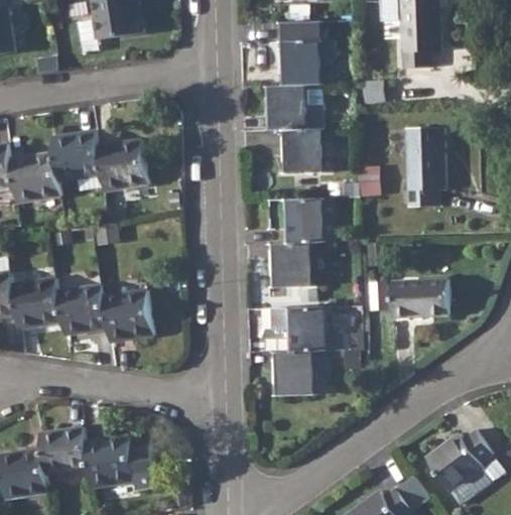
[(77,21),(80,40),(96,38),(140,31),(135,0),(89,0),(93,20),(77,21)]
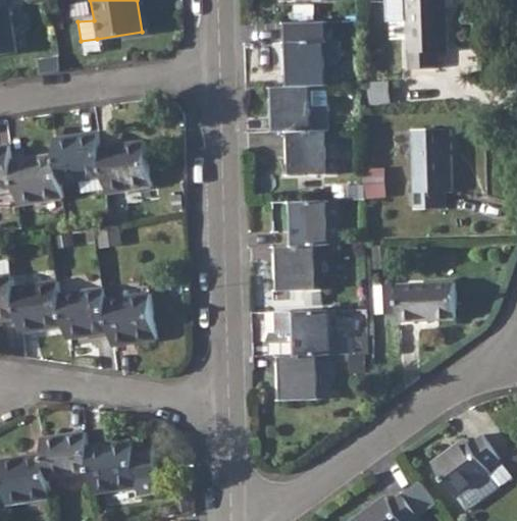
[(405,19),(407,68),(434,67),(434,51),(444,51),(442,0),(383,0),(384,20),(405,19)]
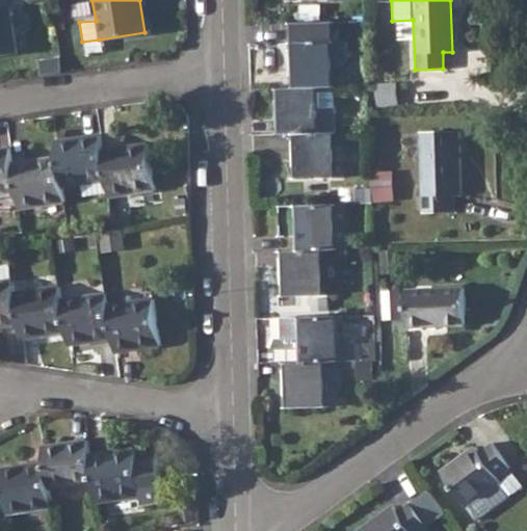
[(0,53),(12,52),(6,7),(0,8),(0,53)]
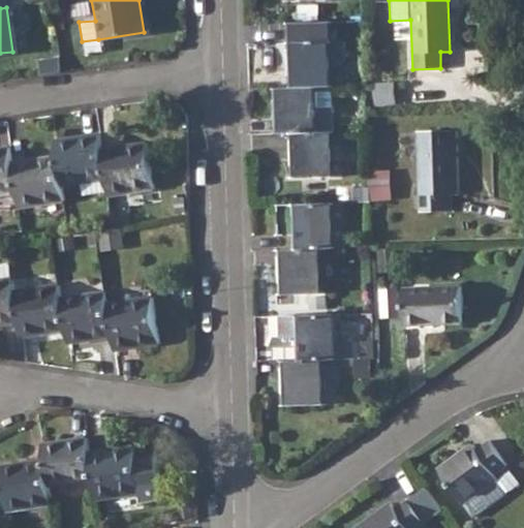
[(324,19),(286,21),(287,87),(327,85),(326,61),(339,61),(338,40),(325,40),(324,19)]
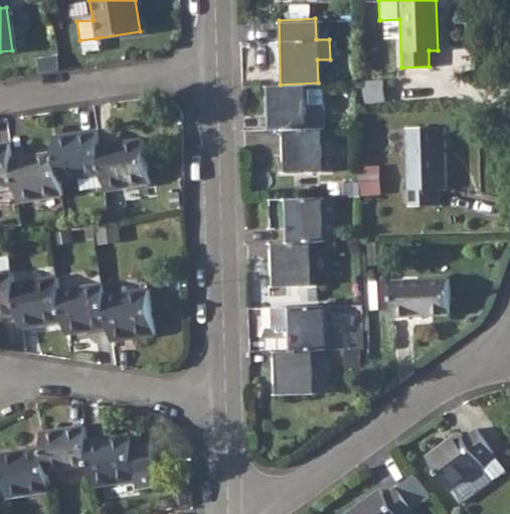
[(280,84),(265,84),(266,129),(281,129),(320,128),(318,82),(280,84)]
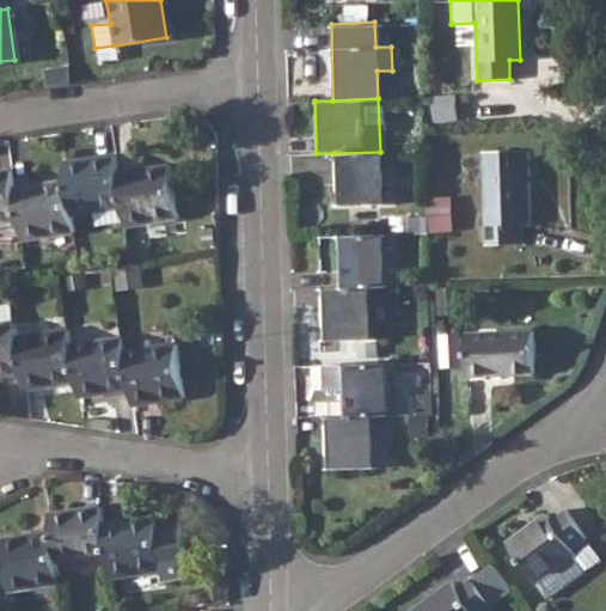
[(524,151),(481,151),(482,243),(516,243),(516,224),(524,224),(524,151)]
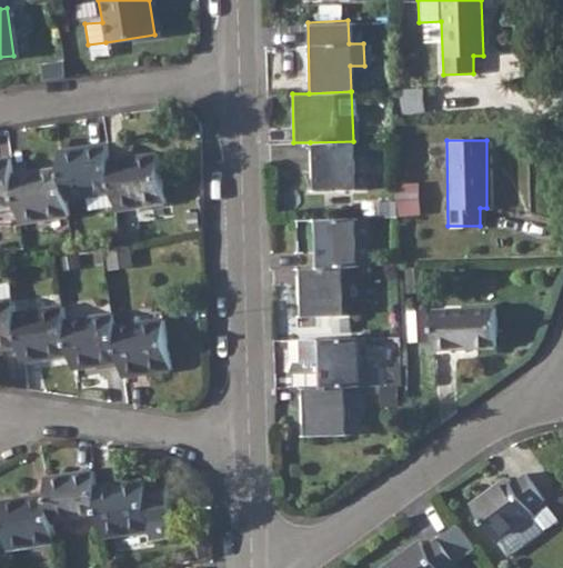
[(353,141),(310,142),(312,190),(353,189),(353,141)]
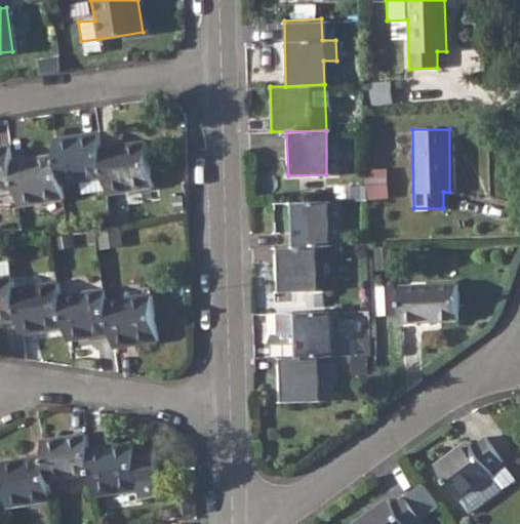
[(95,132),(50,138),(52,154),(57,183),(103,176),(98,147),(95,132)]
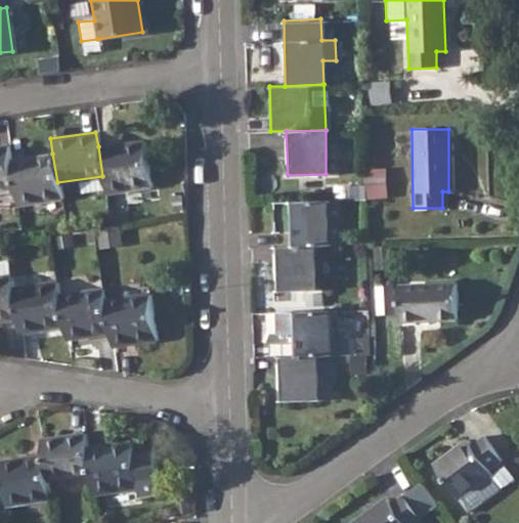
[(141,141),(98,146),(102,176),(104,191),(147,185),(141,141)]
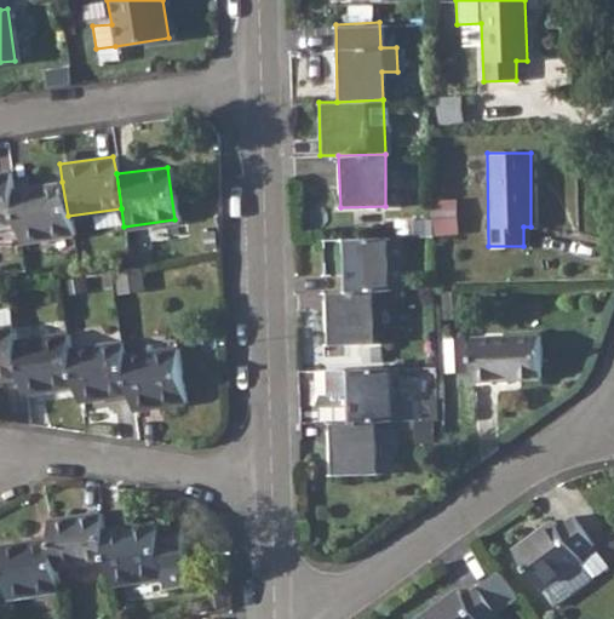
[(10,189),(7,171),(0,172),(0,224),(15,223),(10,189)]
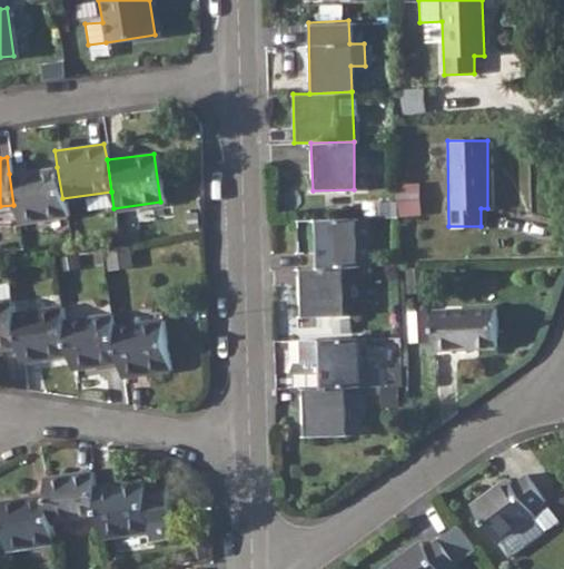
[(57,167),(9,174),(13,205),(17,222),(65,215),(62,198),(57,167)]
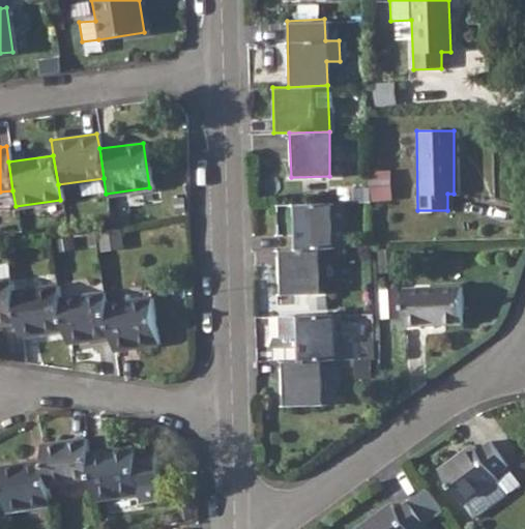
[(380,178),(369,179),(370,200),(381,199),(380,178)]
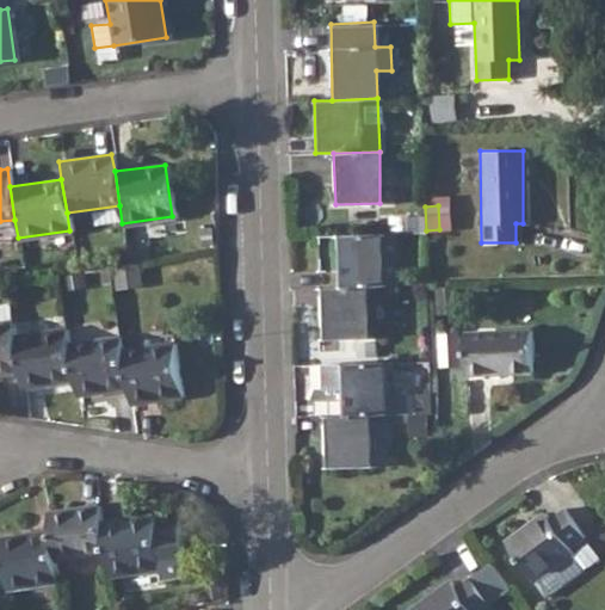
[(394,233),(319,235),(320,272),(337,271),(338,287),(365,285),(395,284),(394,233)]
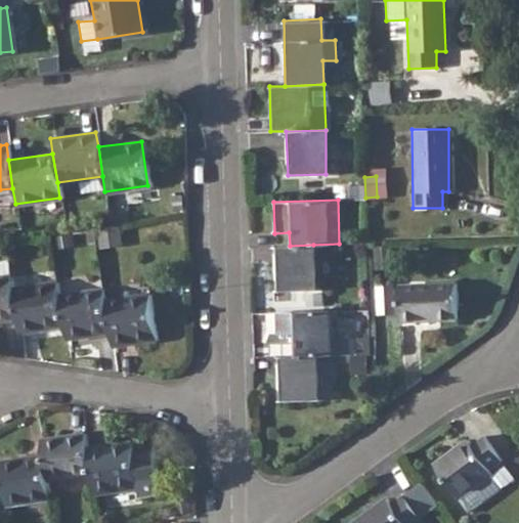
[(290,246),(274,246),(275,291),(314,290),(313,245),(290,246)]
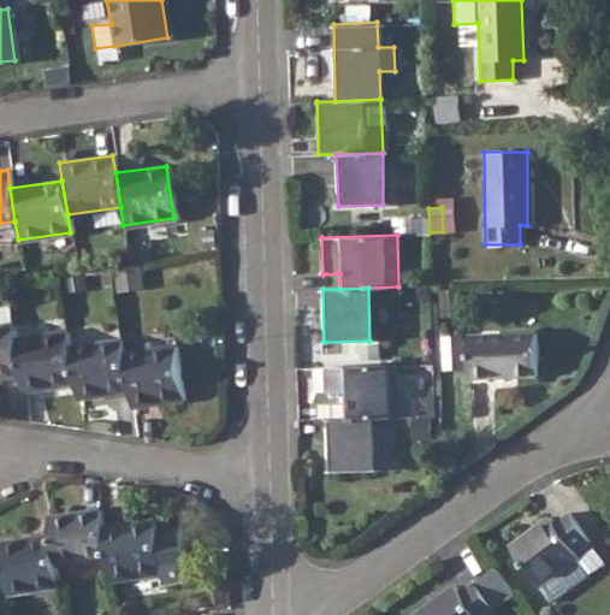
[(455,290),(437,290),(438,313),(455,313),(455,290)]
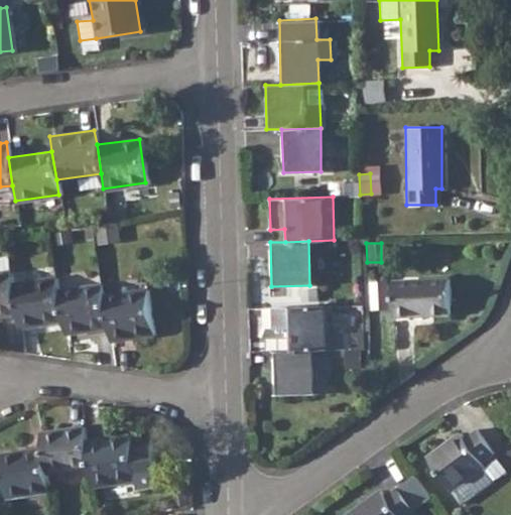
[(9,269),(0,270),(0,314),(15,312),(11,283),(9,269)]
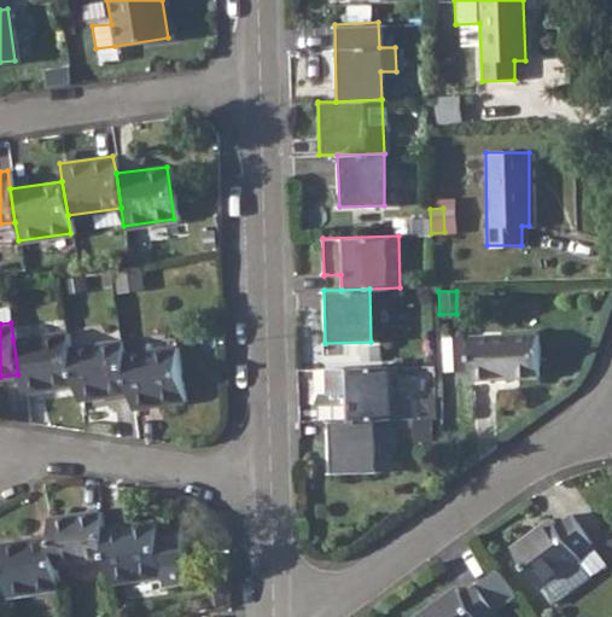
[(65,331),(13,339),(18,374),(21,393),(73,384),(68,347),(65,331)]
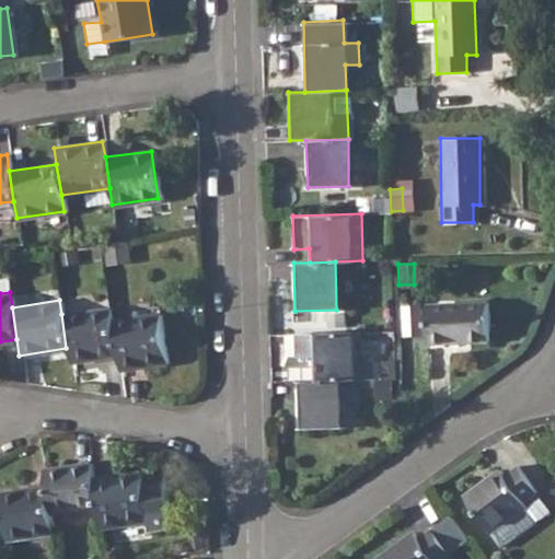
[(485,303),(426,303),(426,341),(486,341),(485,303)]
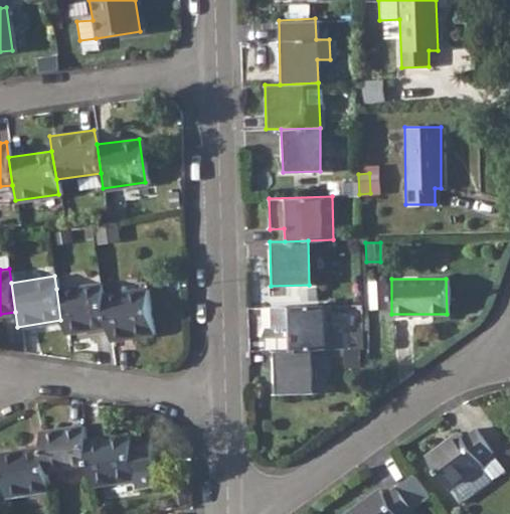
[(100,284),(56,289),(60,320),(63,333),(106,326),(102,295),(100,284)]
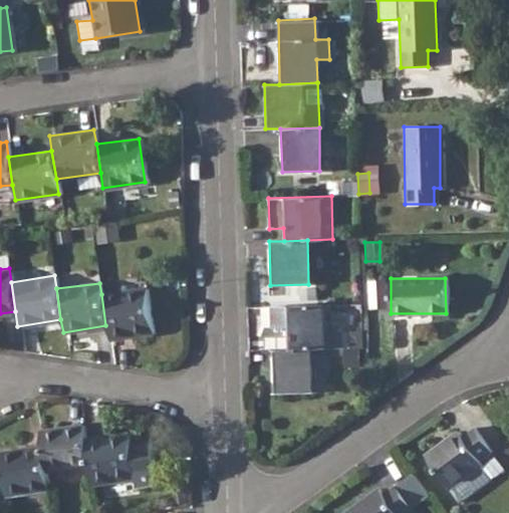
[(144,289),(101,294),(105,325),(107,338),(151,330),(144,289)]
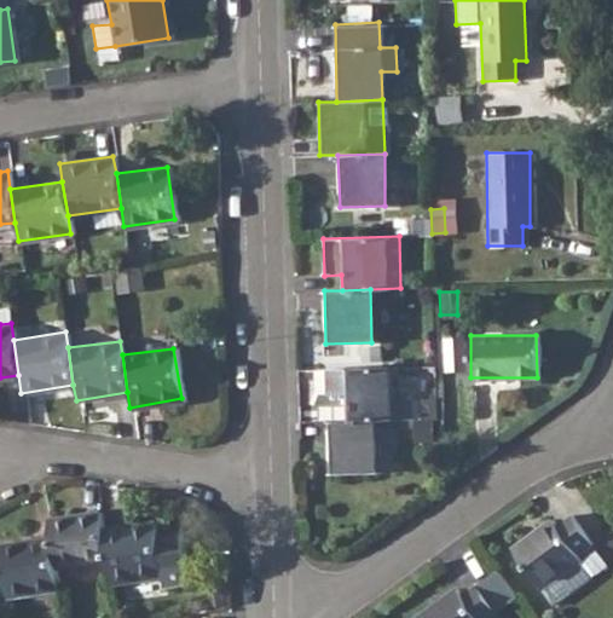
[(389,367),(343,367),(325,367),(325,392),(343,392),(345,420),(374,419),(391,419),(389,367)]
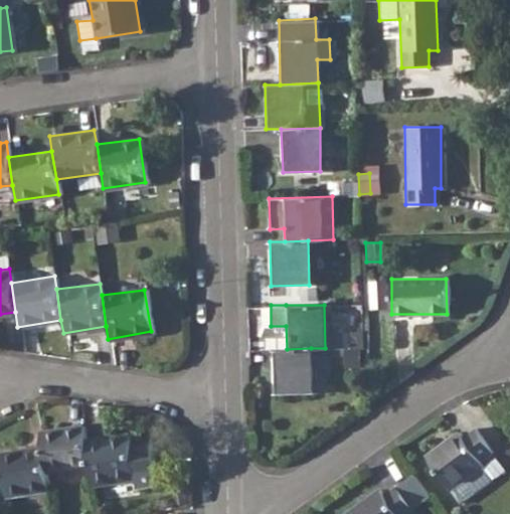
[(287,349),(272,349),(273,393),(312,393),(311,348),(287,349)]
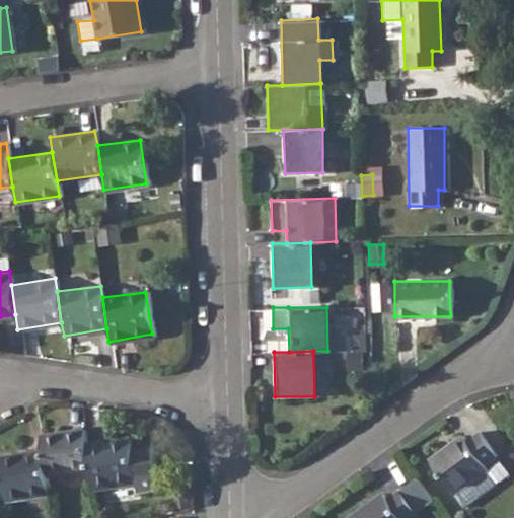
[(81,428),(38,435),(40,449),(44,476),(87,469),(83,442),(81,428)]
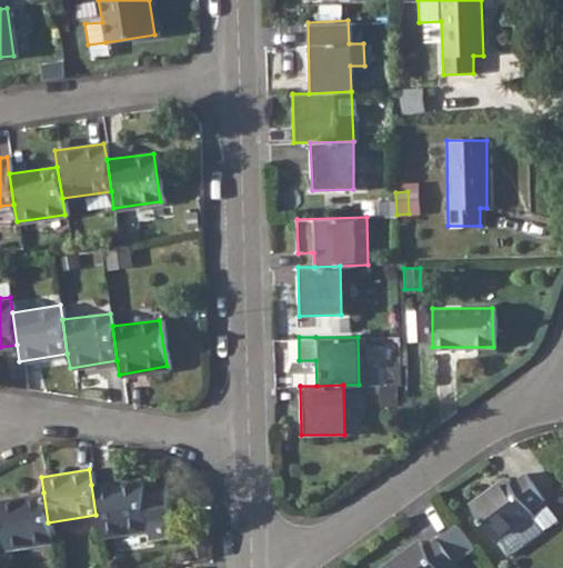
[(541,527),(526,508),(540,499),(520,471),(508,481),(503,476),(468,502),(504,555),(541,527)]
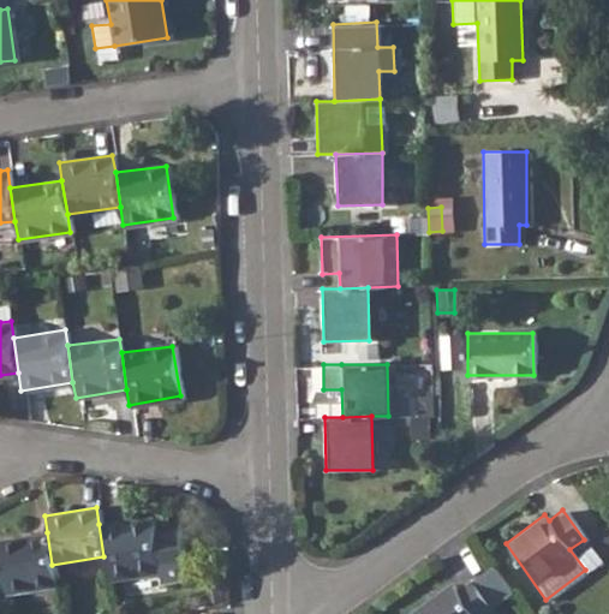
[(150,517),(99,524),(103,556),(108,579),(156,572),(159,583),(185,579),(177,525),(153,529),(150,517)]
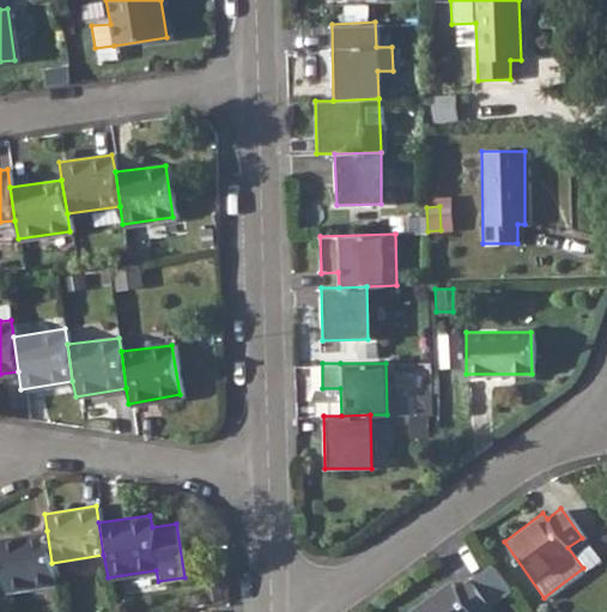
[(52,563),(47,531),(0,538),(0,569),(4,592),(54,583),(52,563)]
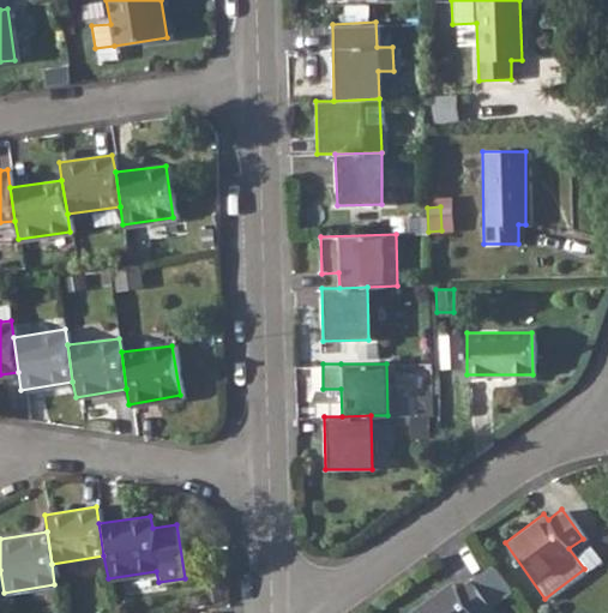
[(447,581),(404,612),(481,612),(488,607),(465,576),(451,587),(447,581)]
